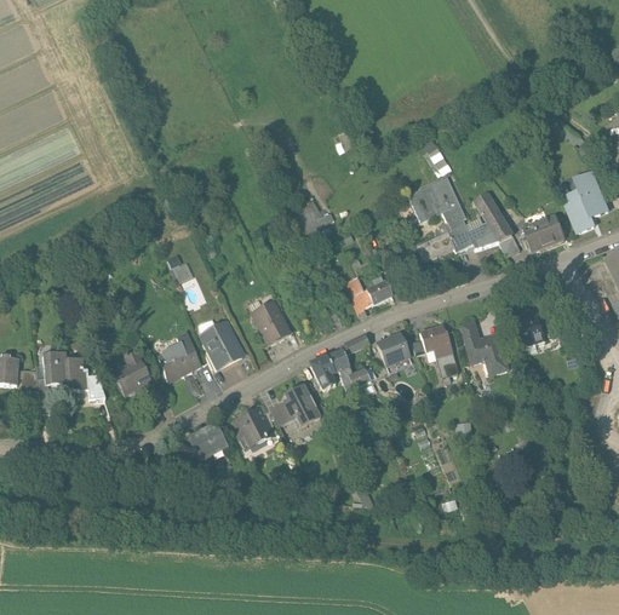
[(338,137),(345,150),(360,142),(353,130),(338,137)]
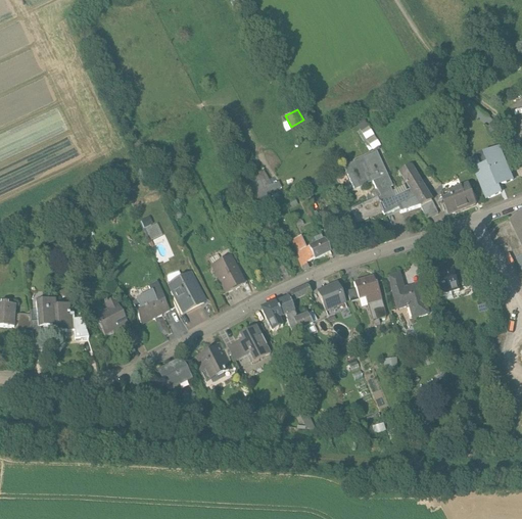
[(362,129),(374,147),(381,143),(369,124),(362,129)]
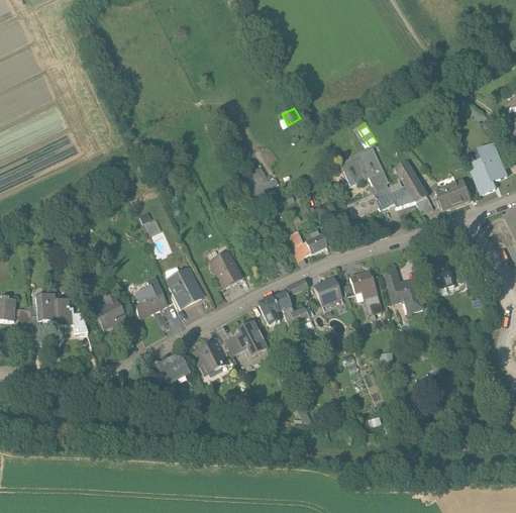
[(483,158),(470,164),(482,193),(496,188),(493,181),(508,175),(494,142),(479,148),(483,158)]
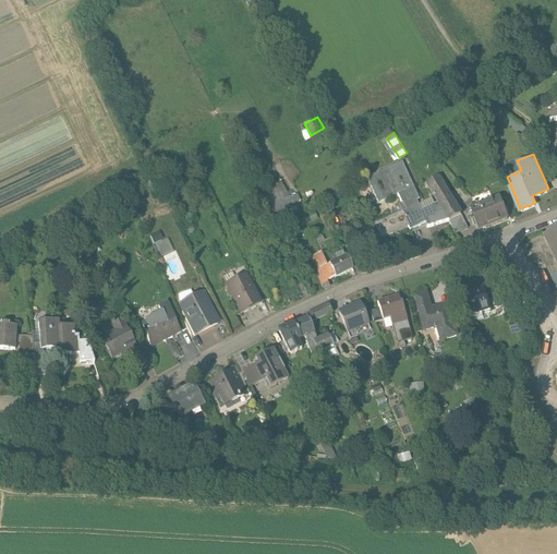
[(450,216),(445,207),(446,207),(445,206),(440,201),(436,203),(422,209),(419,202),(418,199),(420,197),(402,159),(367,175),(373,187),(378,197),(390,192),(397,189),(402,200),(403,200),(407,207),(386,216),(388,219),(379,224),(384,236),(394,231),(394,229),(408,223),(410,227),(414,225),(413,223),(420,219),(425,217),(428,223),(450,216)]
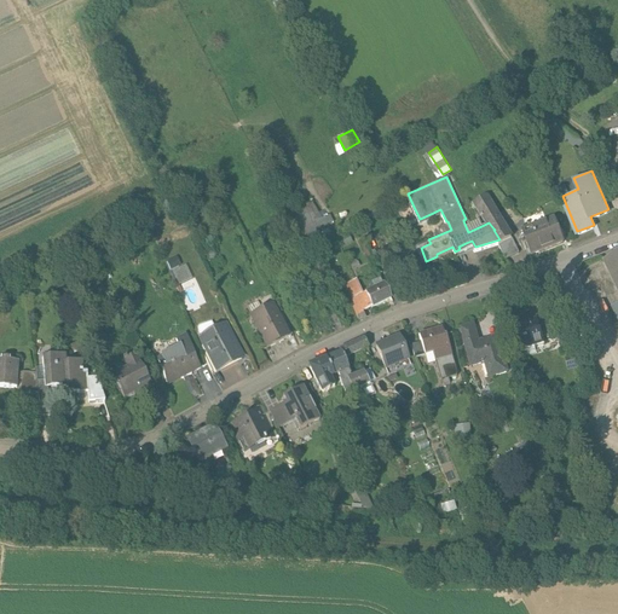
[(487,191),(474,200),(481,209),(487,220),(489,222),(494,229),(495,230),(494,230),(500,239),(512,232),(487,191)]
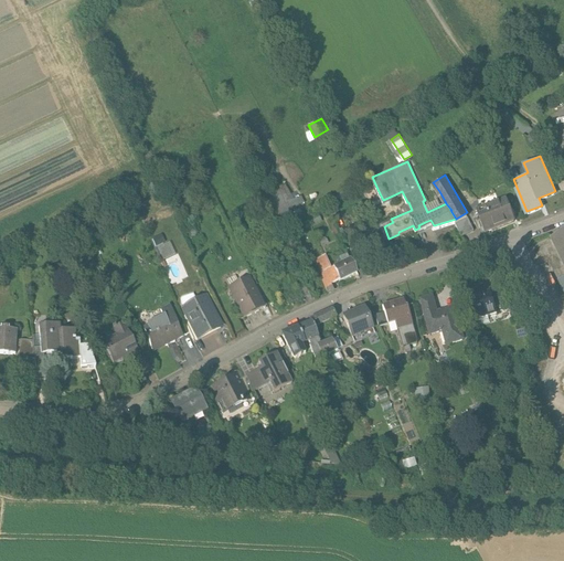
[(278,184),(279,186),(287,200),(297,196),(295,190),(291,192),(285,181),(278,184)]
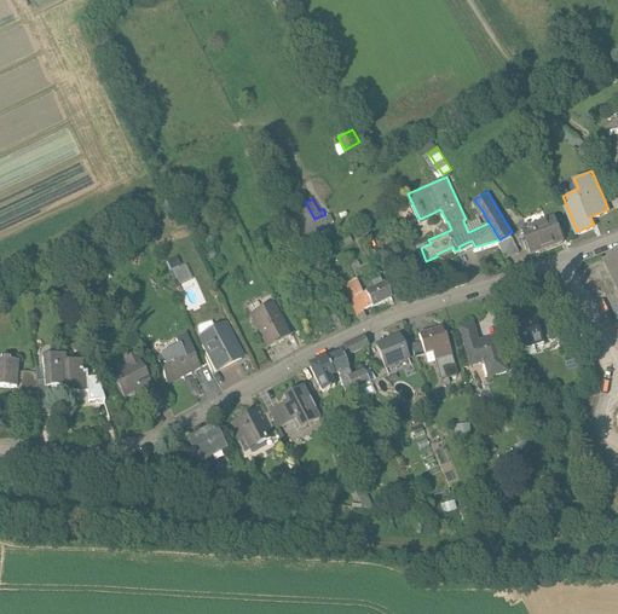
[(306,203),(293,210),(302,229),(307,236),(319,230),(318,226),(315,219),(306,203)]
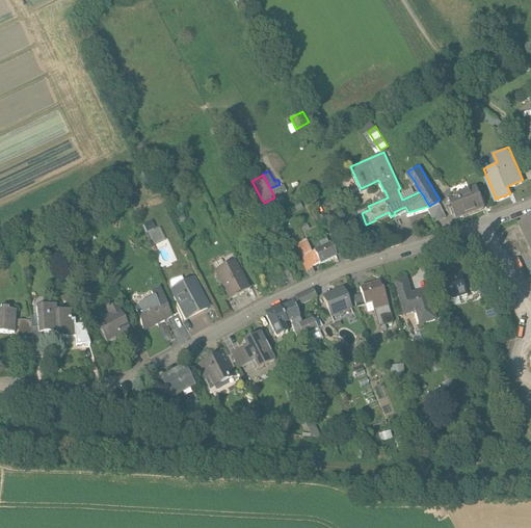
[(150,179),(143,182),(148,190),(154,186),(150,179)]
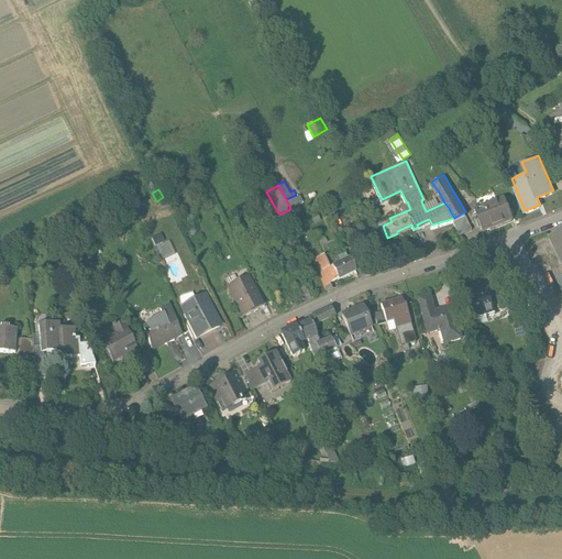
[(296,195),(286,199),(289,206),(304,200),(300,193),(296,195)]
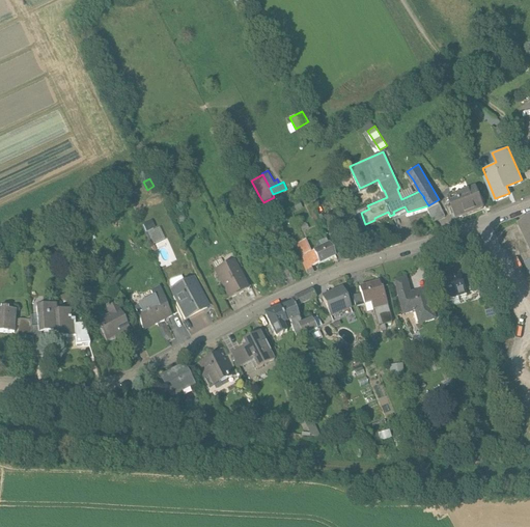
[(476,184),(449,194),(456,214),(483,203),(476,184)]
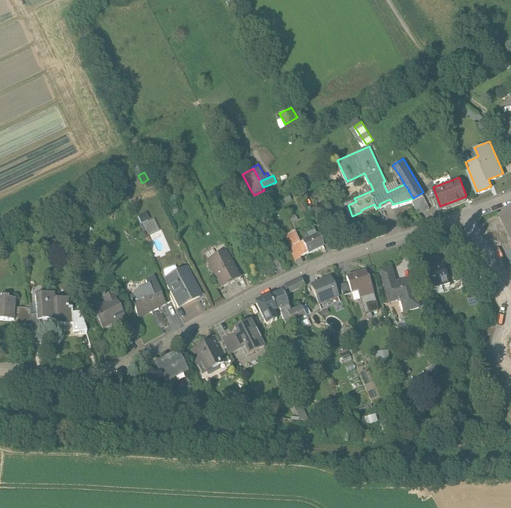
[(130,179),(124,183),(127,188),(132,184),(130,179)]
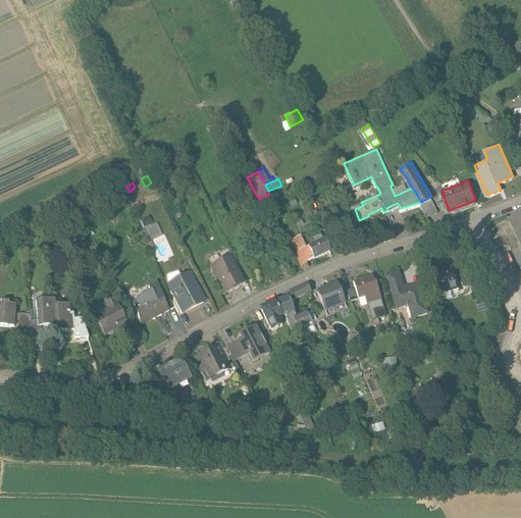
[(404,184),(392,189),(395,196),(408,190),(404,184)]
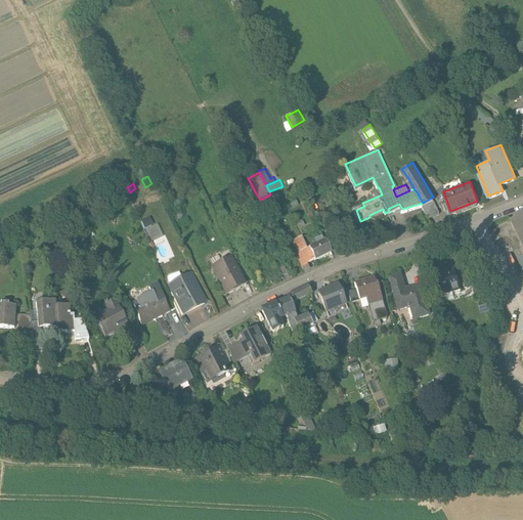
[(433,197),(423,203),(429,215),(440,209),(434,197),(433,197)]
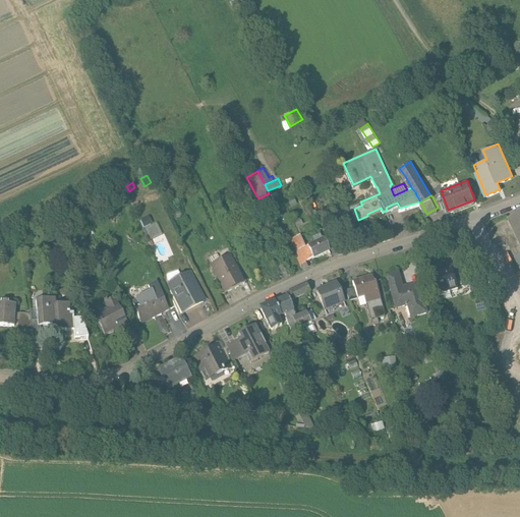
[(519,211),(509,216),(519,239),(519,252),(515,254),(519,264),(519,211)]
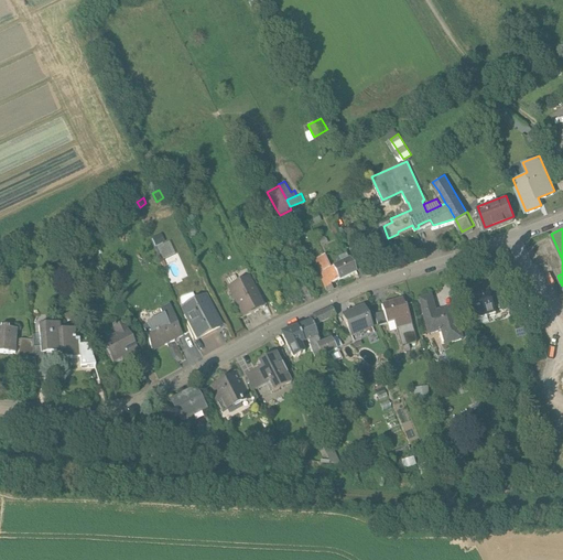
[(165,261),(176,256),(171,245),(160,250),(165,261)]
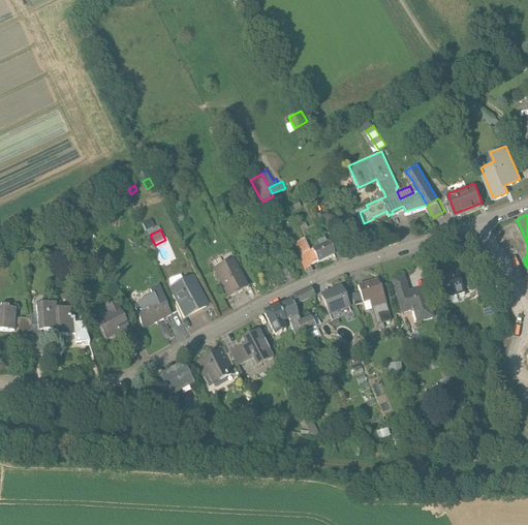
[(308,270),(313,268),(311,263),(335,250),(329,239),(327,234),(317,239),(319,244),(310,248),(305,237),(297,241),(305,256),(302,258),(308,270)]
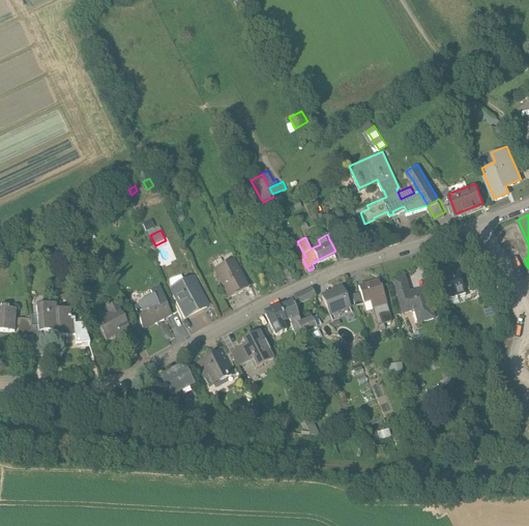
[(494,258),(483,261),(487,274),(499,270),(494,258)]
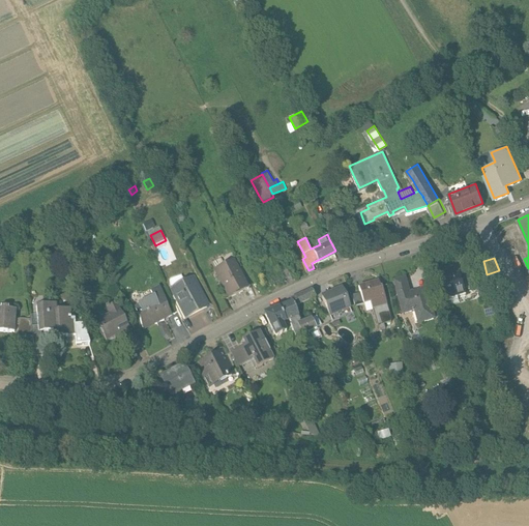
[(234,259),(216,268),(230,294),(247,285),(234,259)]
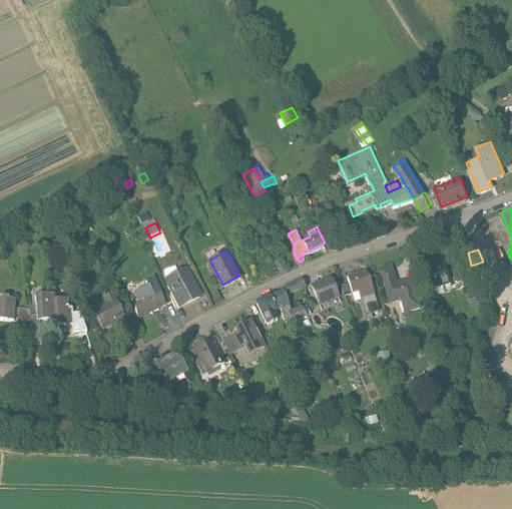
[(279,253),(273,257),(277,266),(283,263),(279,253)]
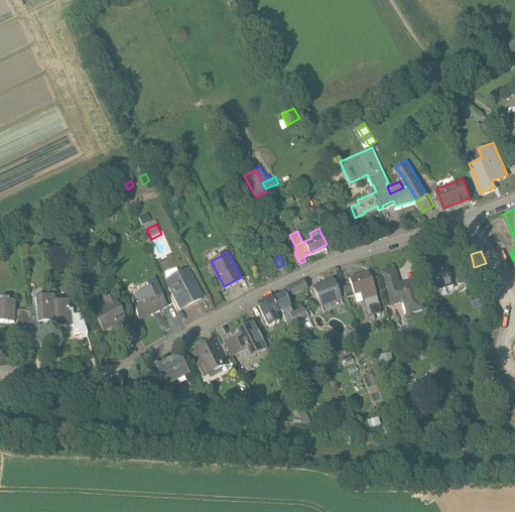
[(462,256),(445,260),(448,275),(466,271),(462,256)]
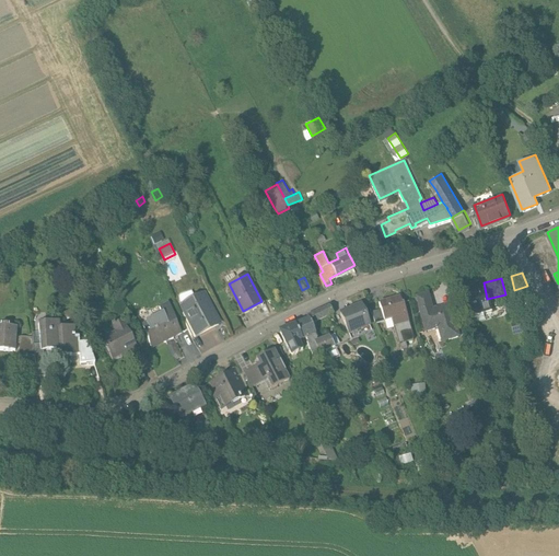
[(446,281),(438,285),(446,314),(461,310),(465,323),(476,320),(467,291),(452,297),(446,281)]
